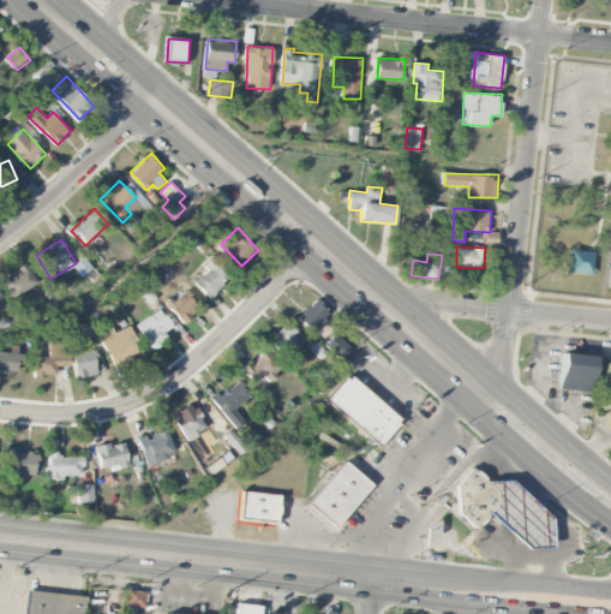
[(209,269),(197,282),(213,297),(232,275),(211,256),(203,263),(209,269)]
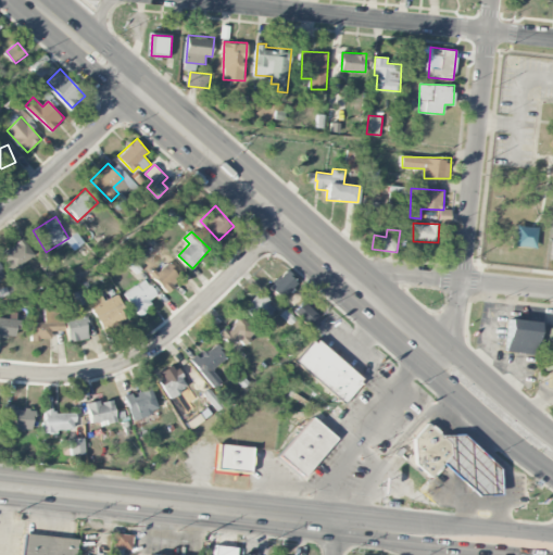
[(1,252),(12,270),(36,257),(25,238),(1,252)]
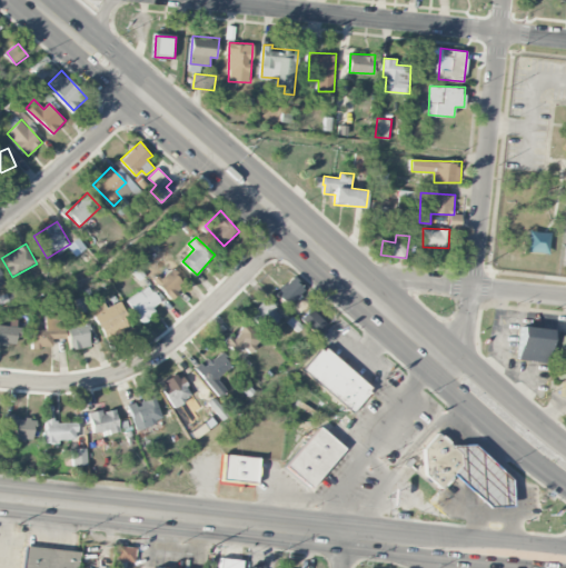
[(187,285),(172,268),(157,282),(171,298),(187,285)]
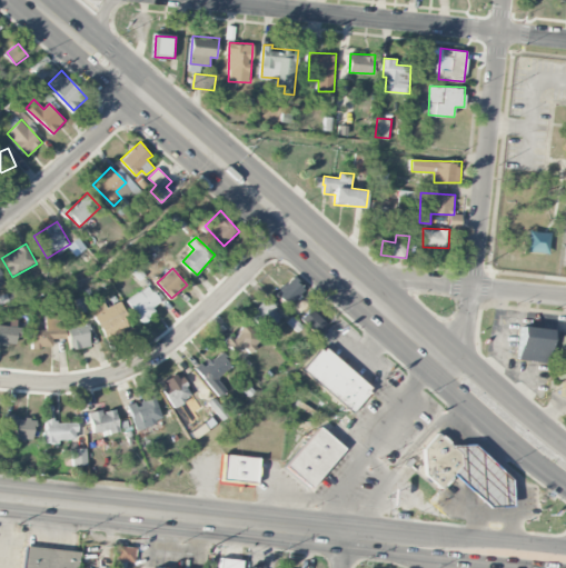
[(307,289),(295,276),(277,292),(289,306),(307,289)]
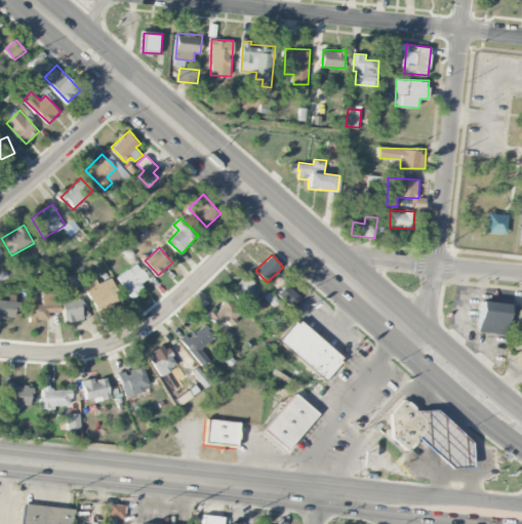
[(141,283),(149,279),(139,264),(119,275),(131,297),(145,290),(141,283)]
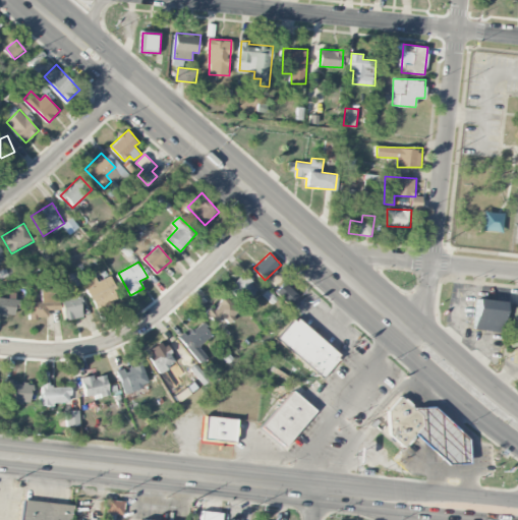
[(245,303),(261,289),(245,274),(230,288),(245,303)]
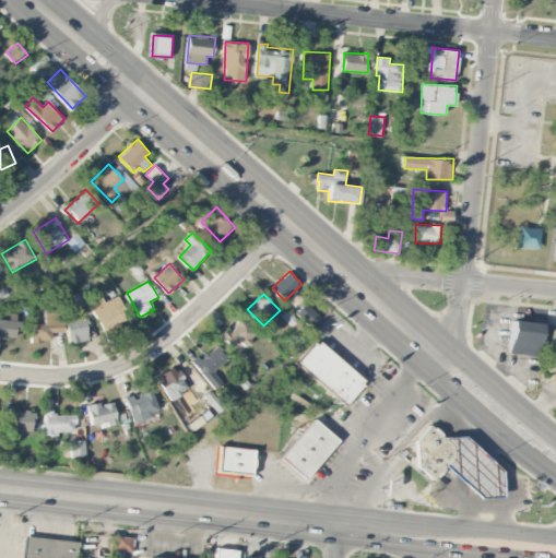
[(95,303),(103,330),(128,323),(120,295),(95,303)]
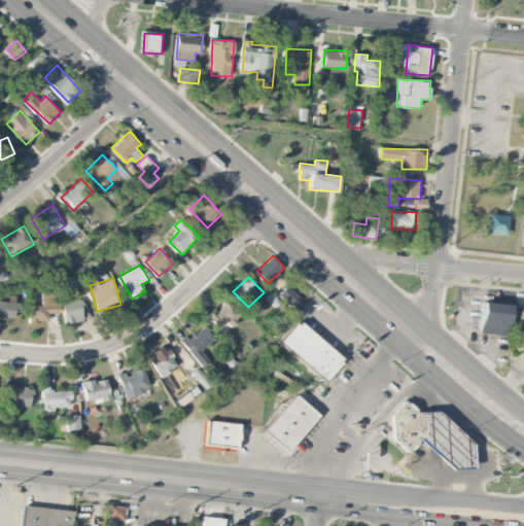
[(294,309),(306,300),(292,284),(281,293),(294,309)]
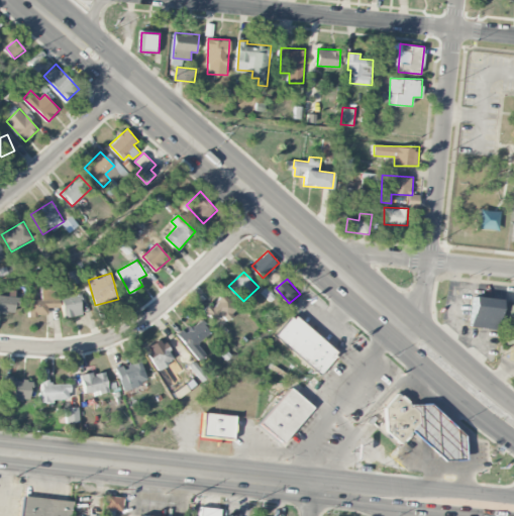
[(48,307),(61,307),(60,285),(41,285),(42,298),(30,299),(30,315),(48,315),(48,307)]
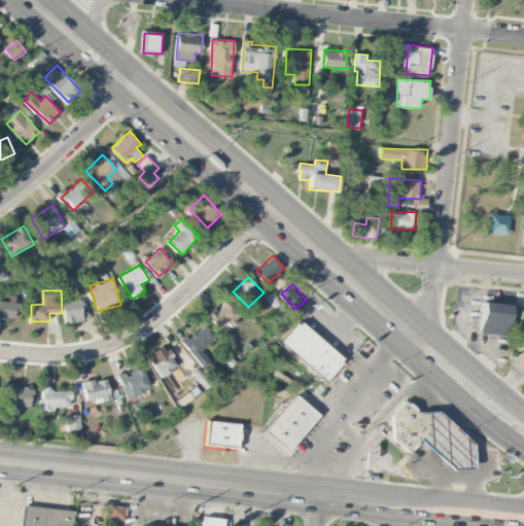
[(220,328),(226,322),(231,327),(244,316),(230,299),(210,316),(220,328)]
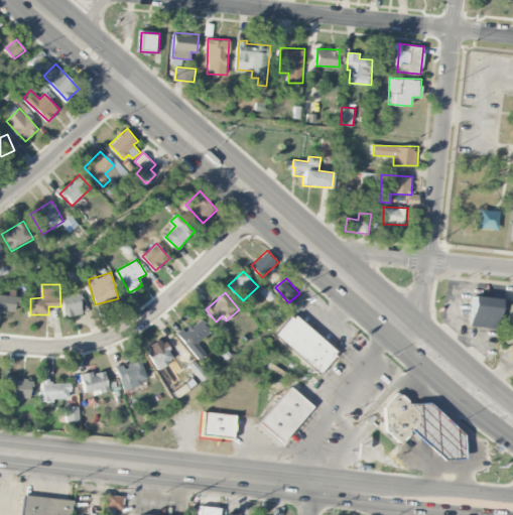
[(0,311),(17,312),(18,295),(0,293),(0,311)]
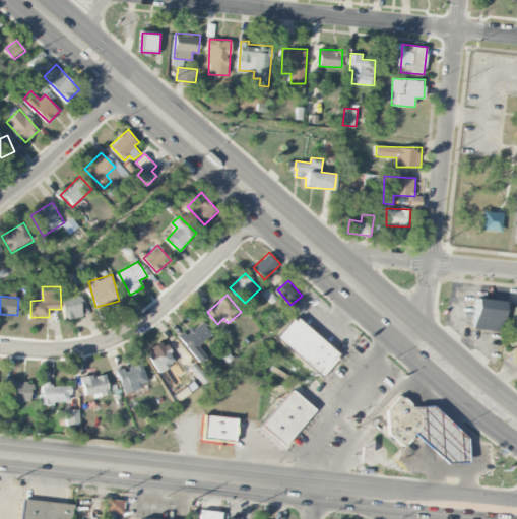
[(83,317),(82,297),(63,298),(65,318),(83,317)]
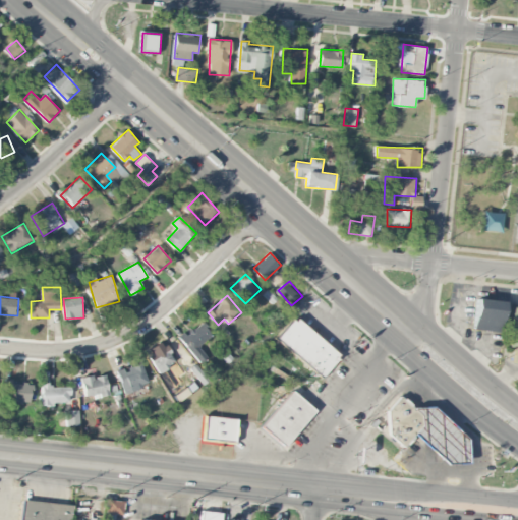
[(505,331),(506,300),(477,299),(476,330),(505,331)]
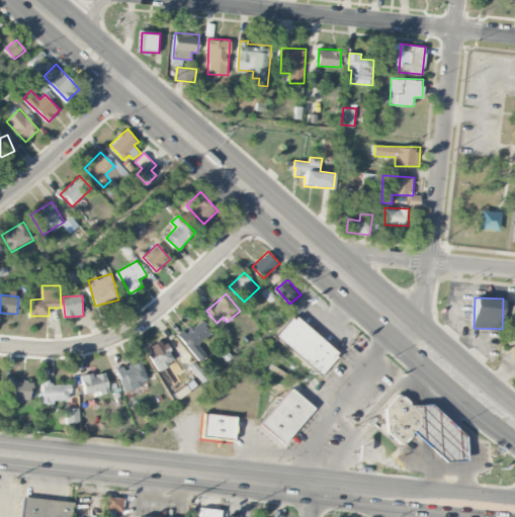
[(277,335),(322,374),(340,354),(294,315),(277,335)]
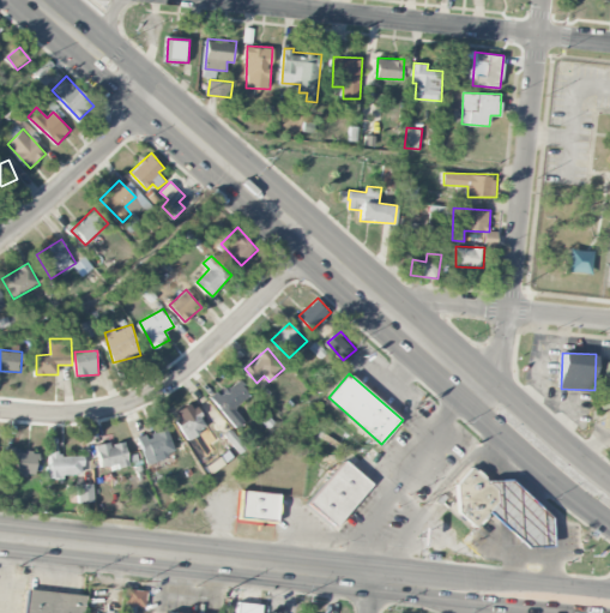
[(235,407),(252,395),(240,378),(213,397),(236,428),(246,421),(235,407)]
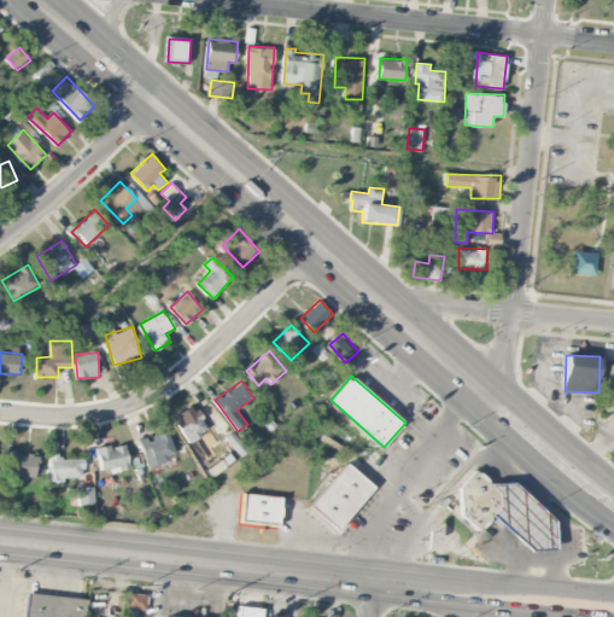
[(177,420),(193,450),(208,442),(203,432),(210,428),(199,408),(177,420)]
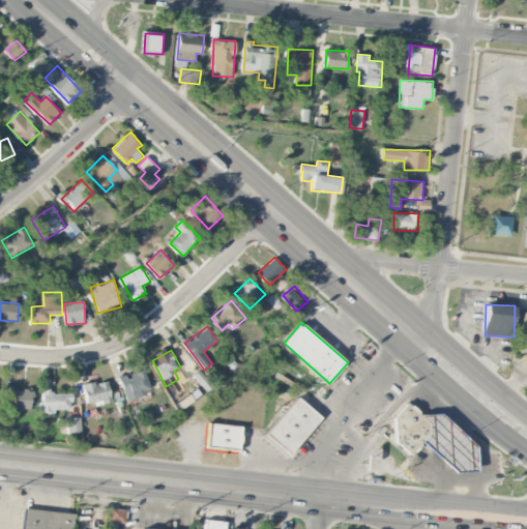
[(119,377),(128,400),(152,390),(145,370),(128,376),(127,374),(119,377)]
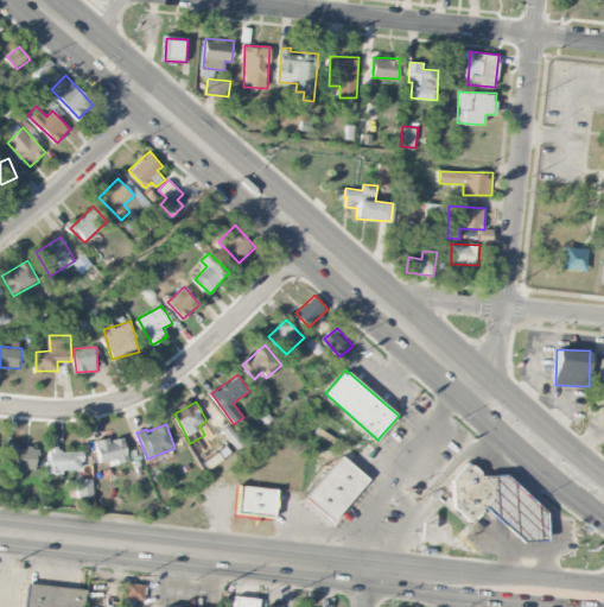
[(58,434),(49,434),(50,474),(64,473),(64,469),(84,469),(83,450),(59,450),(58,434)]
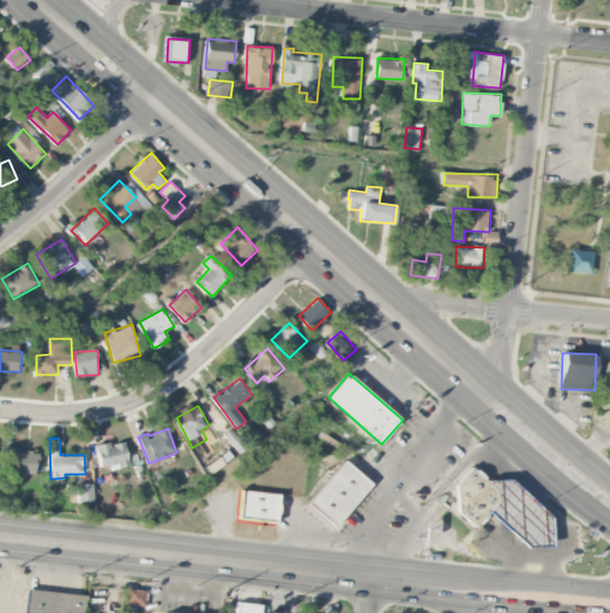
[(102,469),(130,463),(126,442),(112,444),(110,442),(97,444),(102,469)]
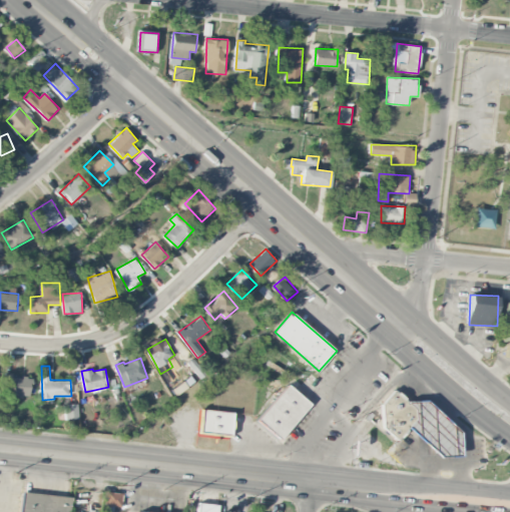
[(32,396),(32,377),(14,377),(14,373),(7,373),(7,387),(15,387),(15,397),(32,396)]
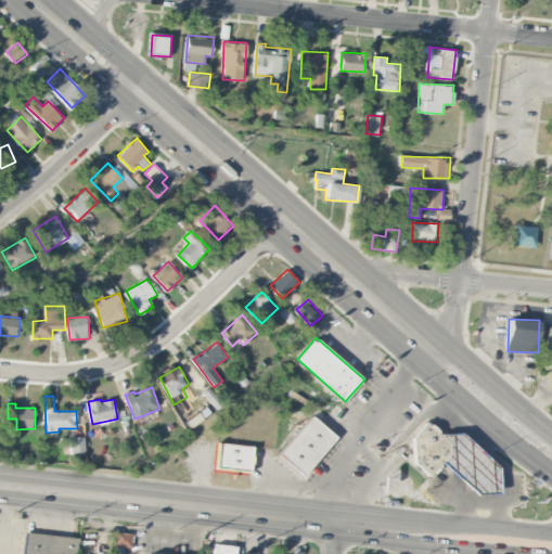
[(336,438),(313,416),(279,453),(303,475),(336,438)]
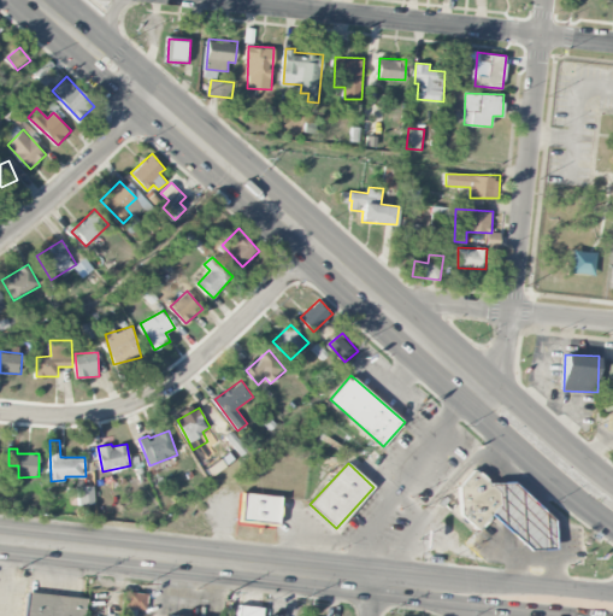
[(513,481),(491,482),(475,468),(460,486),(461,515),(478,531),(491,516),(530,550),(555,549),(554,518),(513,481)]
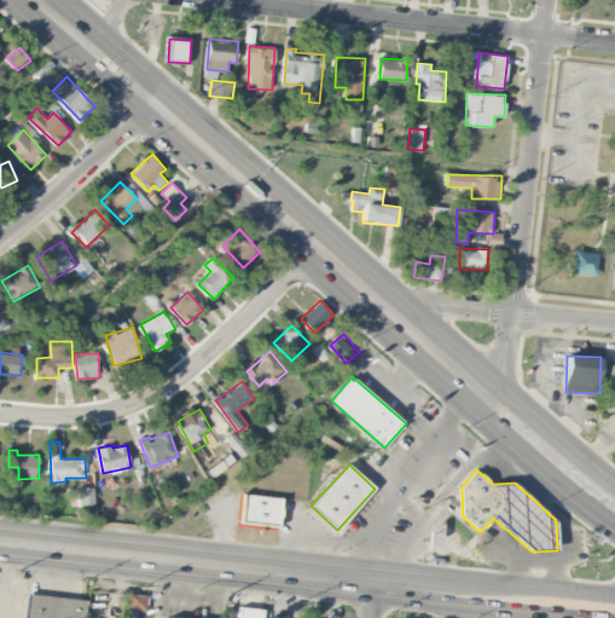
[(81,506),(97,506),(96,486),(80,487),(81,506)]
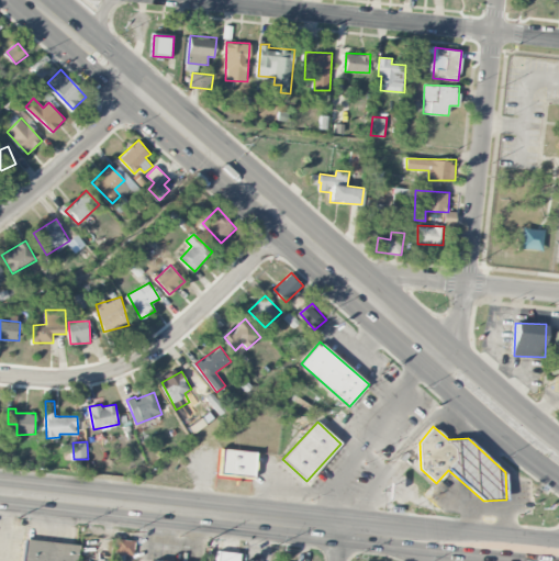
[(255,477),(256,450),(221,449),(220,475),(255,477)]
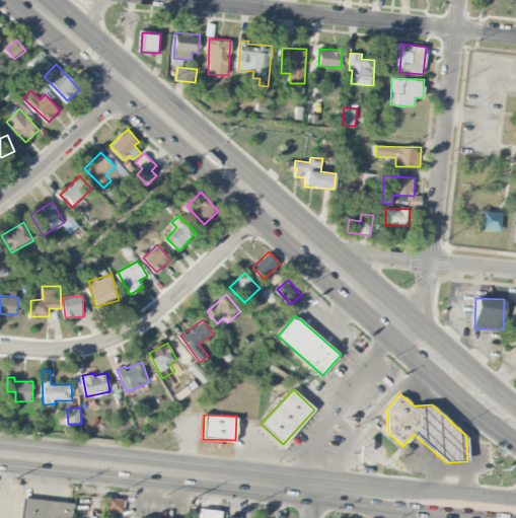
[(73,517),(75,503),(24,497),(21,517),(73,517)]
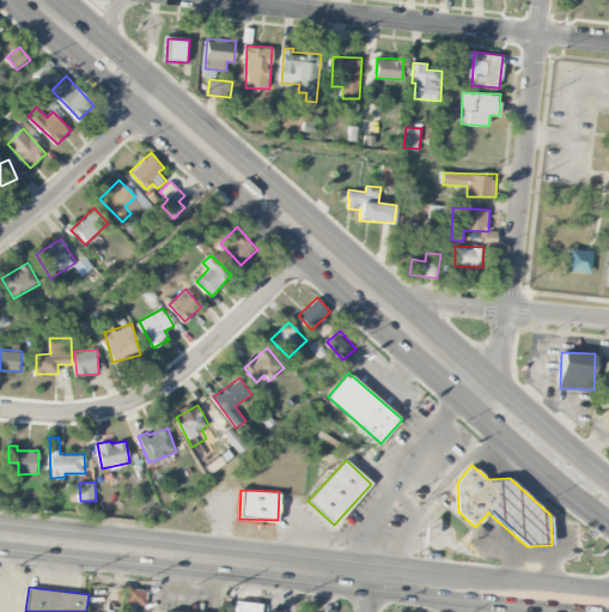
[(127,604),(147,605),(147,588),(128,587),(127,604)]
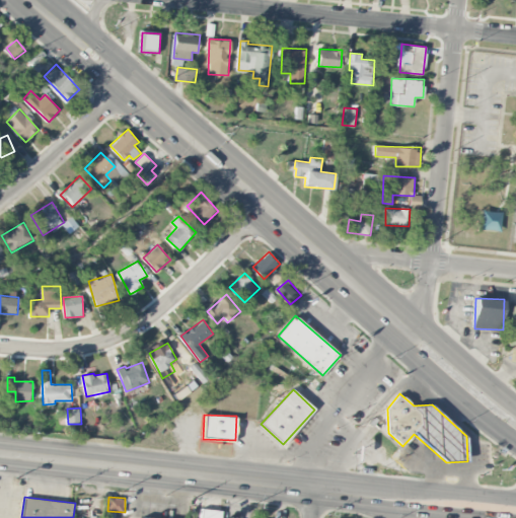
[(221,517),(221,506),(202,506),(201,517),(221,517)]
